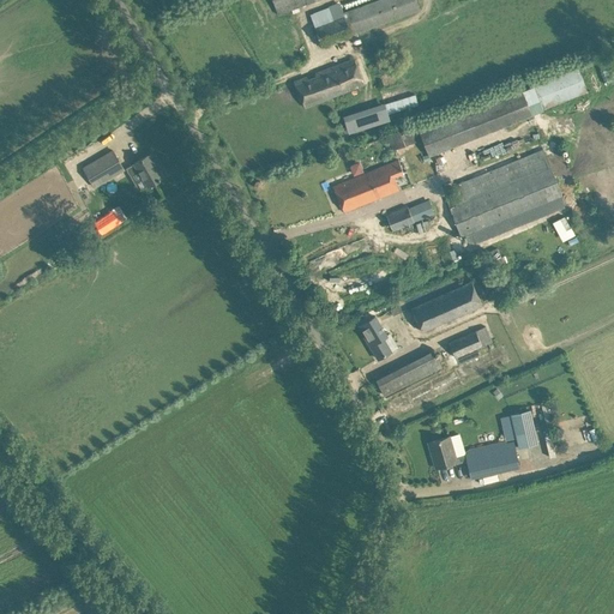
[(272,0),(278,14),(292,10),(293,13),(300,11),(299,7),(320,0),(272,0)]
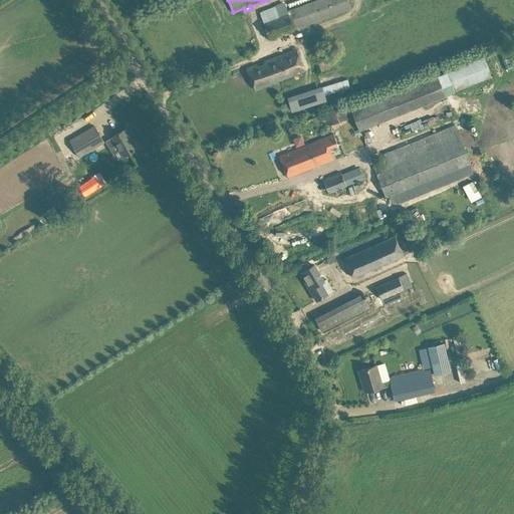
[(286,13),(261,23),(268,40),(350,9),(346,0),(309,0),(285,9),(286,13)]
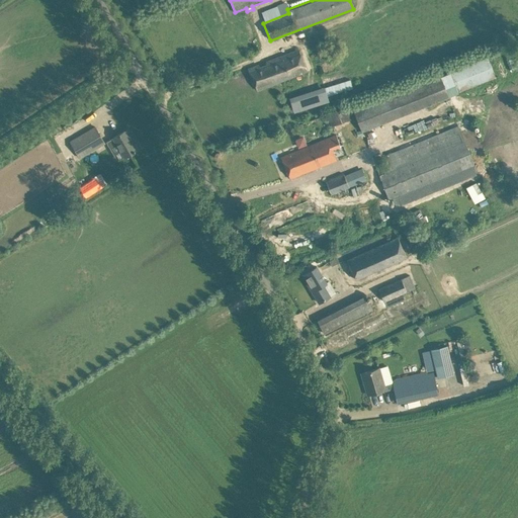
[(298,49),(248,68),(256,91),(308,72),(298,49)]
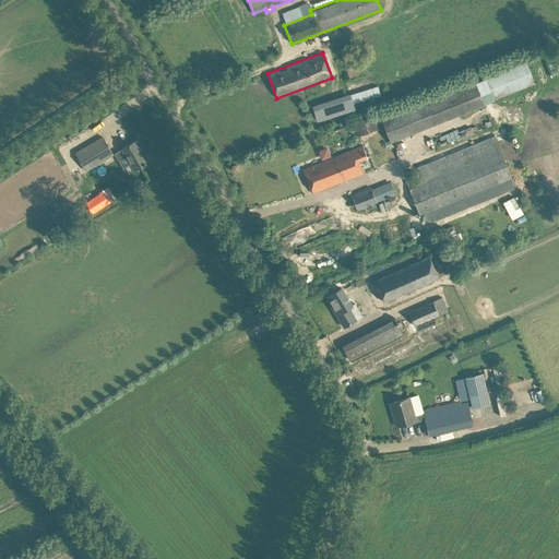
[(524,62),(485,78),(488,86),(494,99),(533,84),(524,62)]
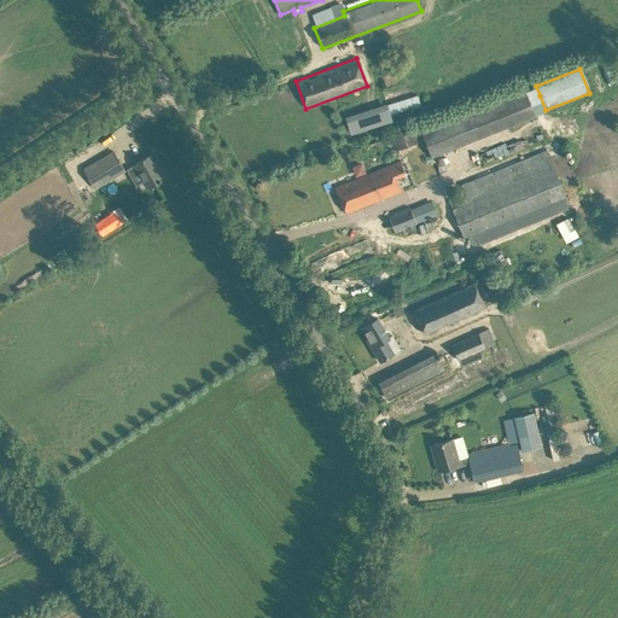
[(431,156),(535,115),(524,89),(420,130),(431,156)]
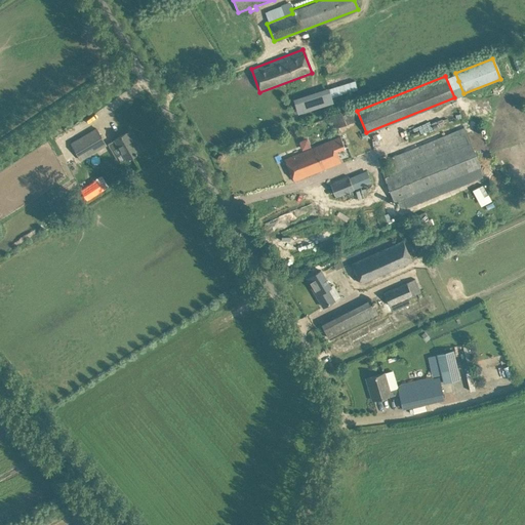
[(333,96),(358,89),(355,80),(330,88),(333,96)]
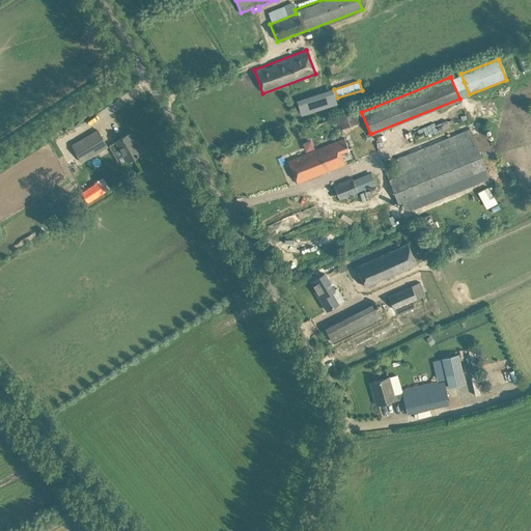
[(335,116),(341,130),(361,121),(355,108),(335,116)]
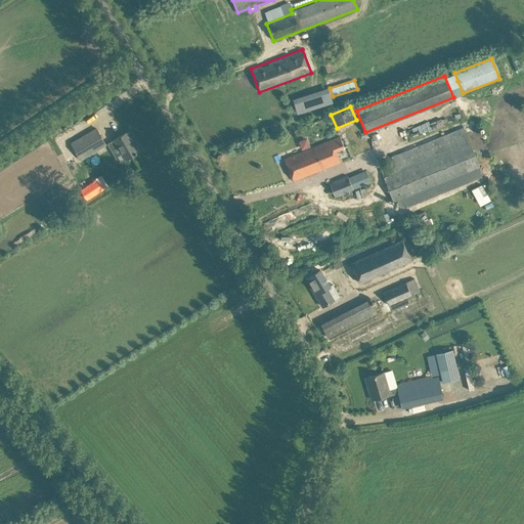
[(482,175),(478,166),(462,126),(389,155),(393,165),(380,170),(395,210),(482,175)]
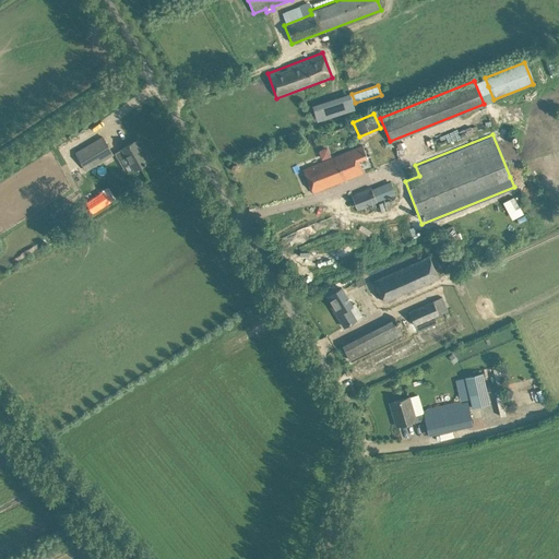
[(102,137),(75,153),(86,170),(113,155),(102,137)]
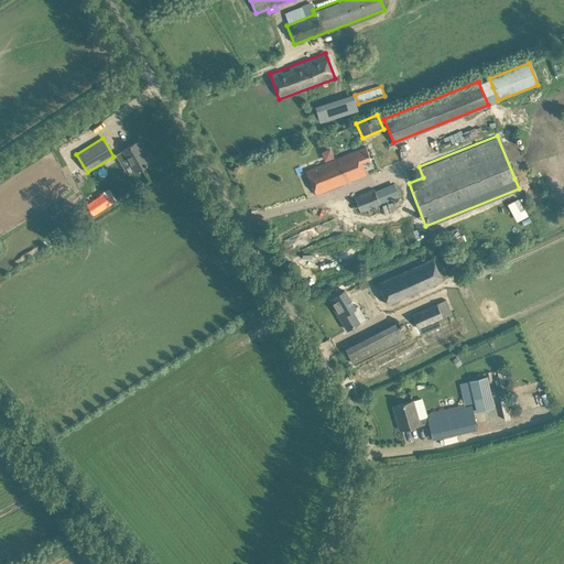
[(136,171),(152,161),(147,153),(144,154),(137,142),(123,150),(136,171)]
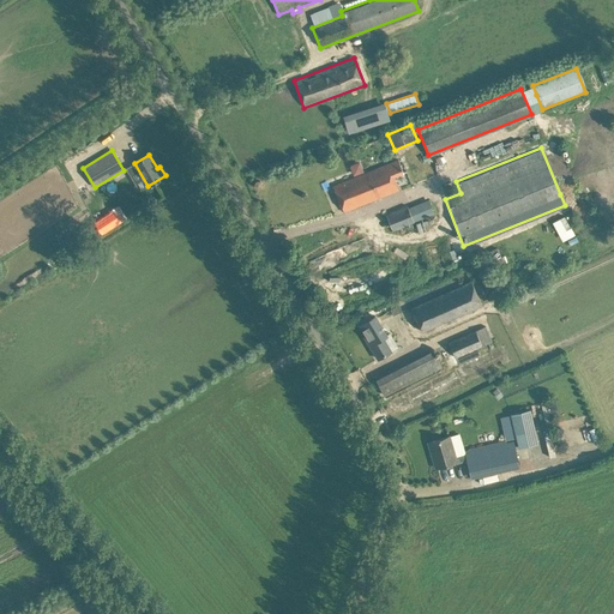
[(402,170),(397,158),(333,186),(344,211),(397,188),(392,175),(402,170)]
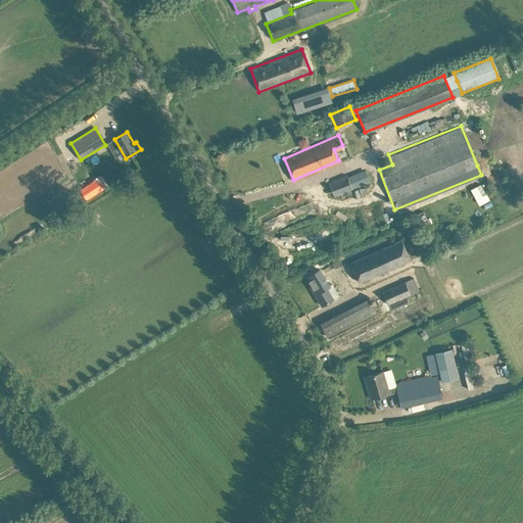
[(330,182),(335,195),(336,196),(369,182),(365,171),(362,172),(348,178),(346,175),(330,182)]
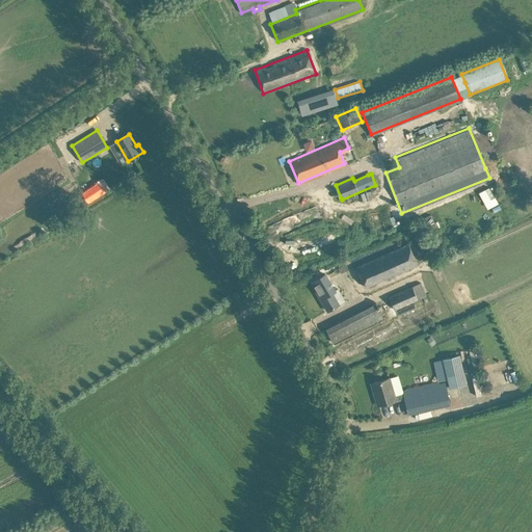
[(87,203),(109,189),(103,179),(81,192),(87,203)]
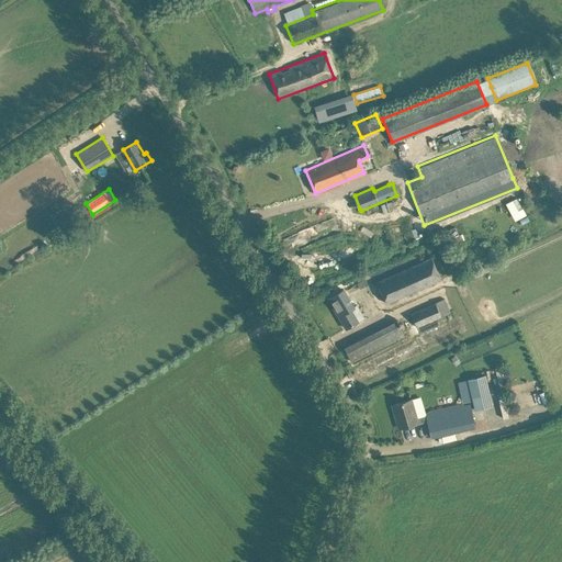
[(311,225),(314,238),(340,233),(337,220),(311,225)]
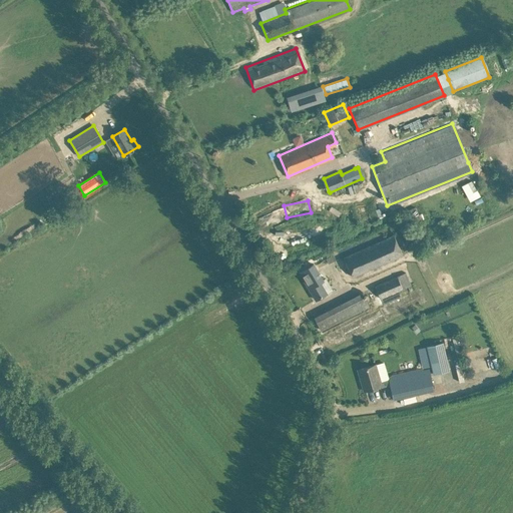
[(59,201),(52,205),(55,209),(56,212),(63,208),(59,201)]
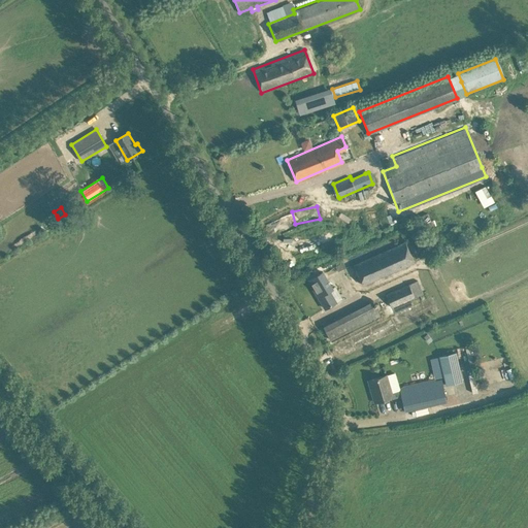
[(402,242),(354,264),(363,285),(411,264),(402,242)]
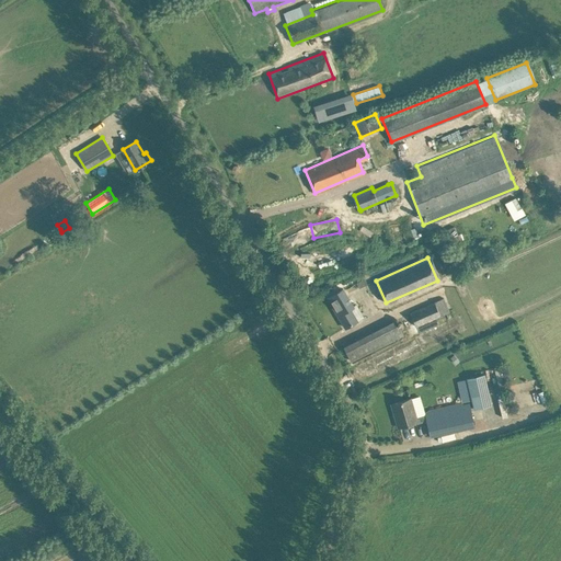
[(345,328),(357,321),(357,320),(363,317),(356,305),(353,306),(343,288),(328,298),(345,328)]
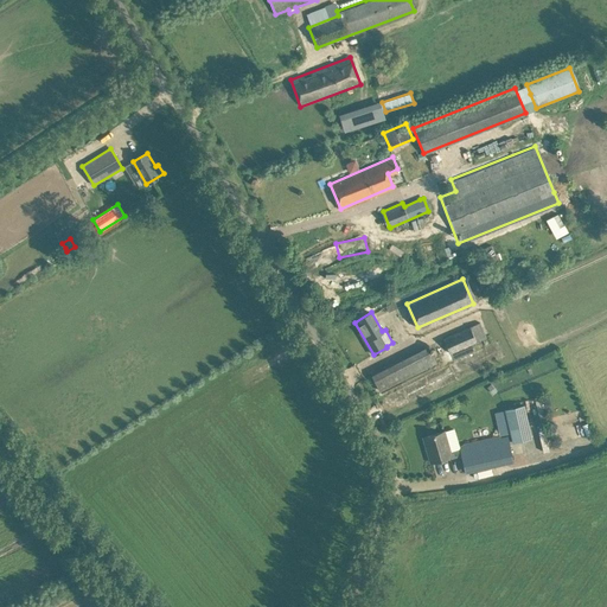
[(449,353),(484,339),(478,326),(443,340),(449,353)]
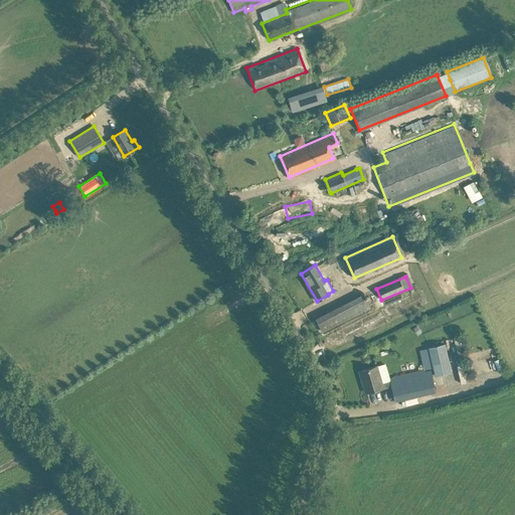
[(316,318),(322,331),(371,306),(364,294),(316,318)]
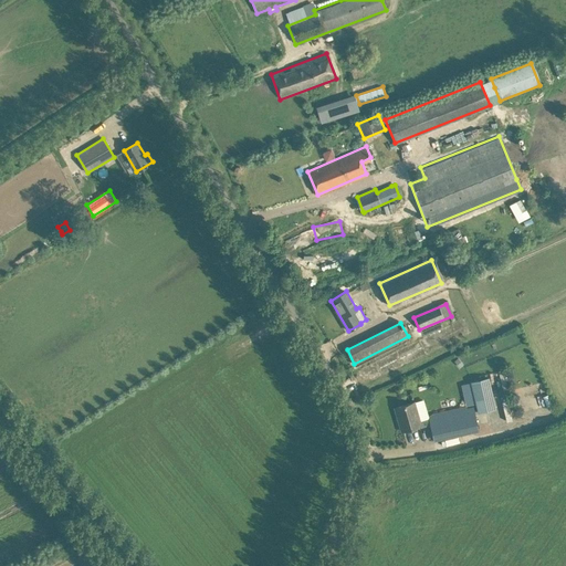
[(247,347),(259,339),(257,334),(243,342),(247,347)]
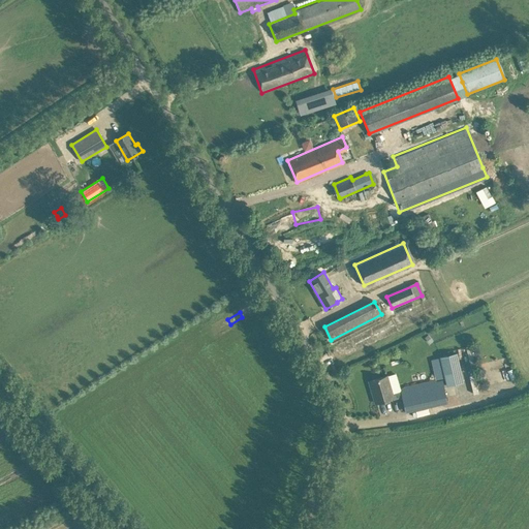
[(428,334),(425,337),(430,343),(433,340),(428,334)]
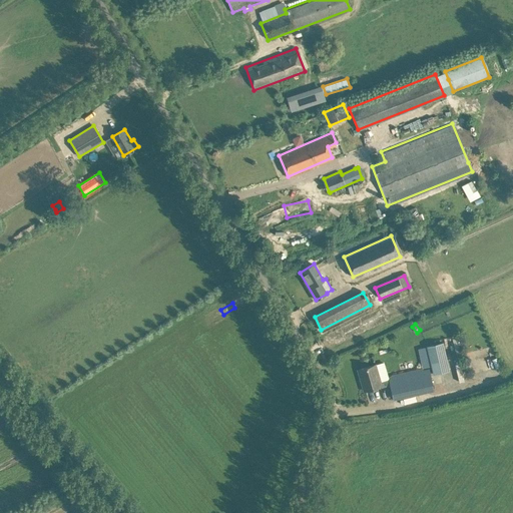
[(433,374),(449,370),(443,342),(427,346),(433,374)]
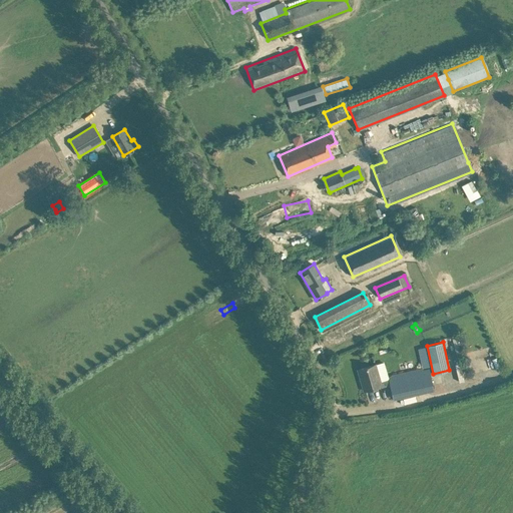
[(382,386),(382,387),(391,385),(384,362),(375,365),(358,370),(364,391),(382,386)]
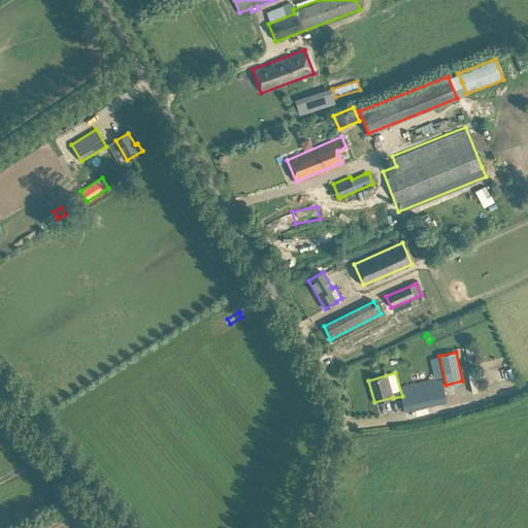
[(441,382),(401,390),(405,410),(446,401),(441,382)]
